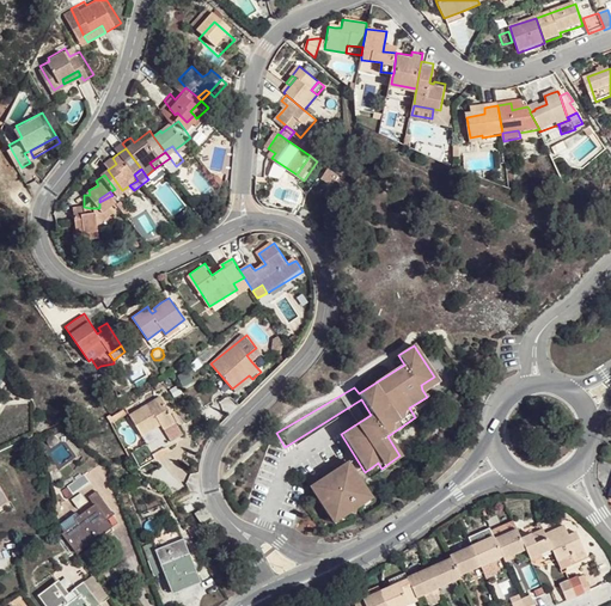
[(256,348),(246,355),(250,360),(260,353),(256,348)]
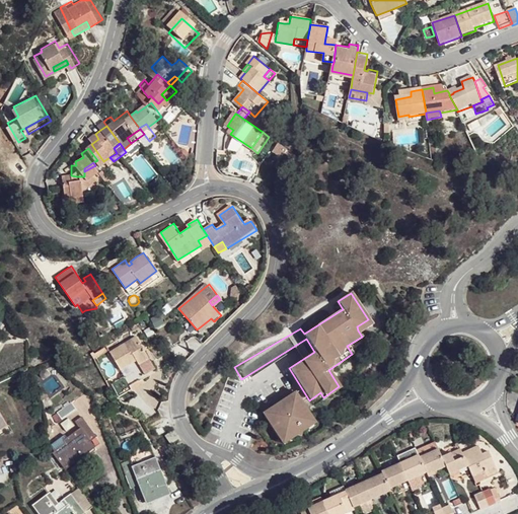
[(211,318),(197,329),(199,333),(214,321),(211,318)]
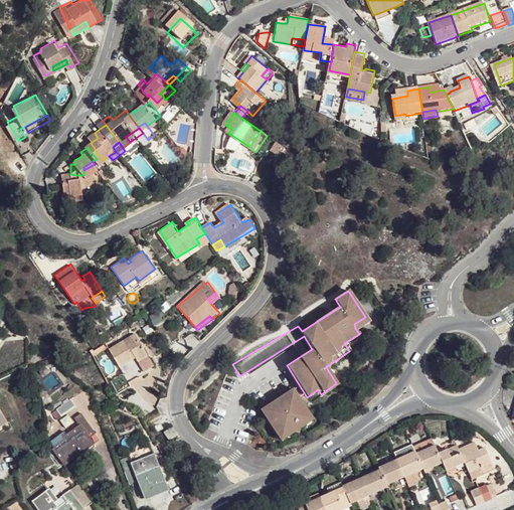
[(133,332),(124,338),(127,341),(136,335),(133,332)]
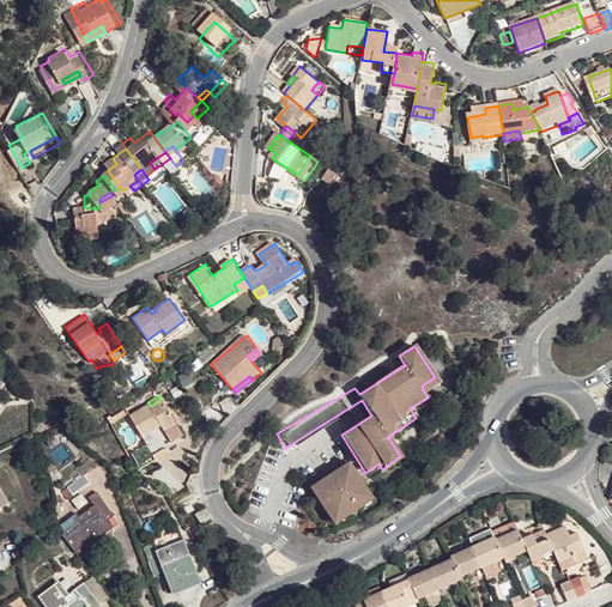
[(147,402),(129,413),(146,442),(129,451),(138,463),(153,454),(167,445),(165,443),(182,432),(175,420),(162,399),(151,406),(147,402)]
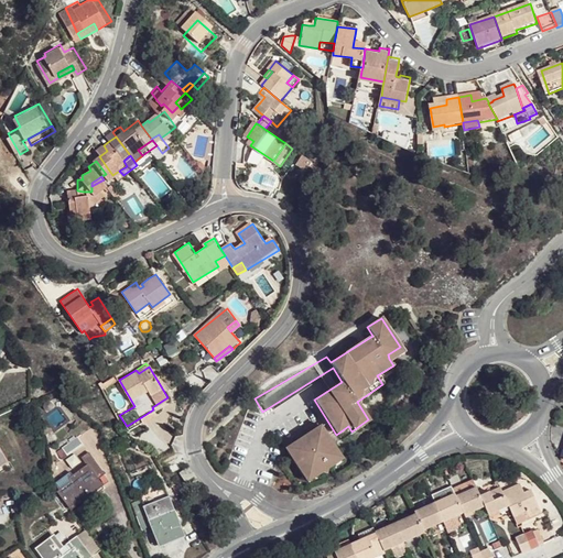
[(500,369),(490,375),(497,384),(506,376),(500,369)]
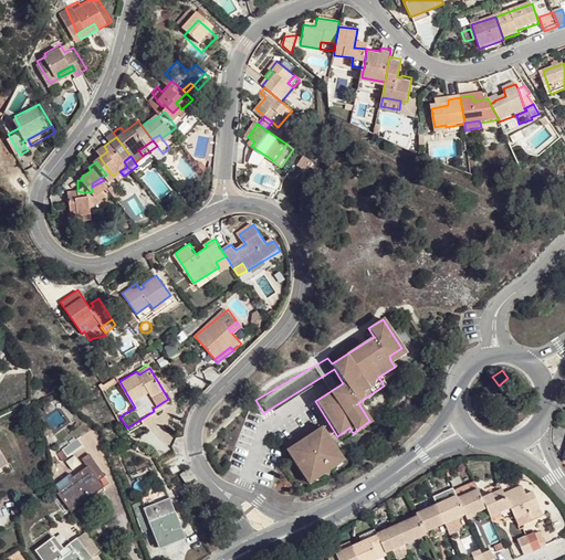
[(115,376),(102,384),(104,387),(117,379),(115,376)]
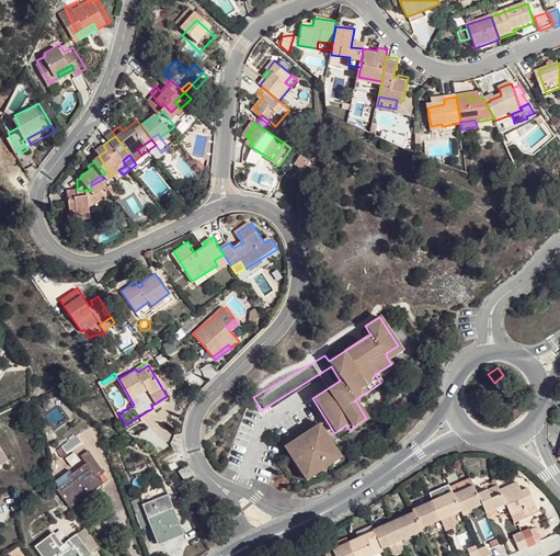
[(261,410),(253,397),(251,398),(259,411),(261,410)]
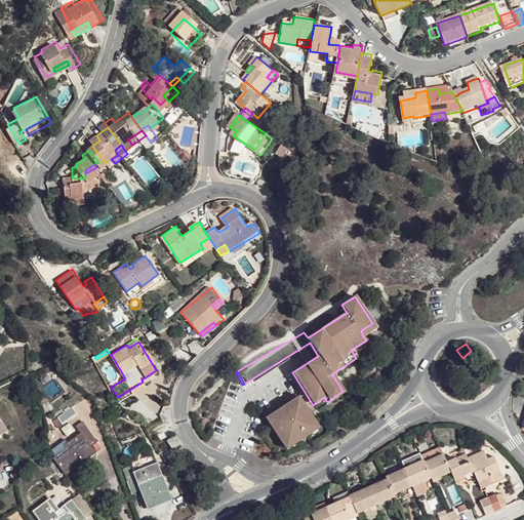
[(118,397),(120,401),(146,385),(143,382),(131,389),(118,397)]
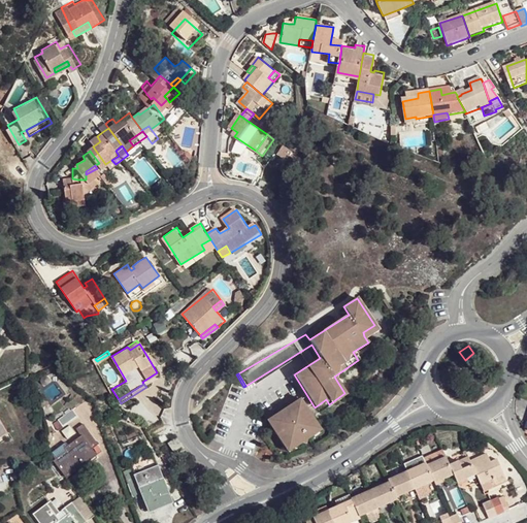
[(264,417),(286,449),(316,427),(311,420),(296,397),(264,417)]
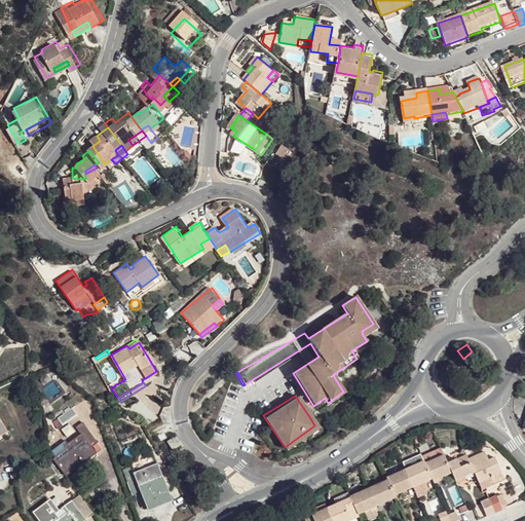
[(82,425),(77,417),(61,428),(67,436),(82,425)]
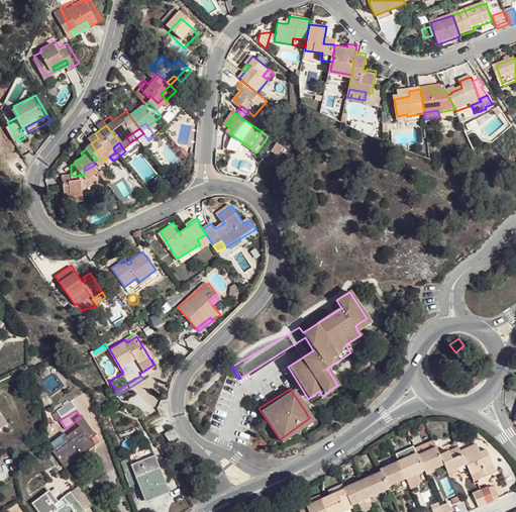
[(98,444),(85,424),(79,428),(83,436),(70,444),(72,448),(54,459),(65,476),(74,471),(83,466),(81,462),(94,453),(91,449),(98,444)]
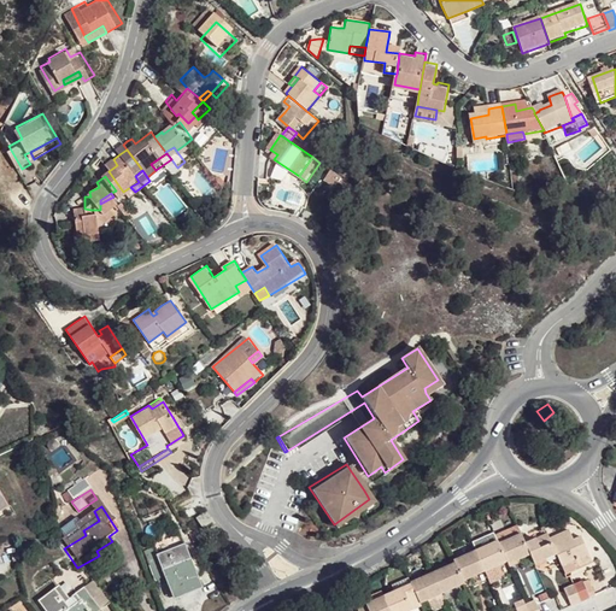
[(207,517),(199,522),(205,532),(213,526),(207,517)]
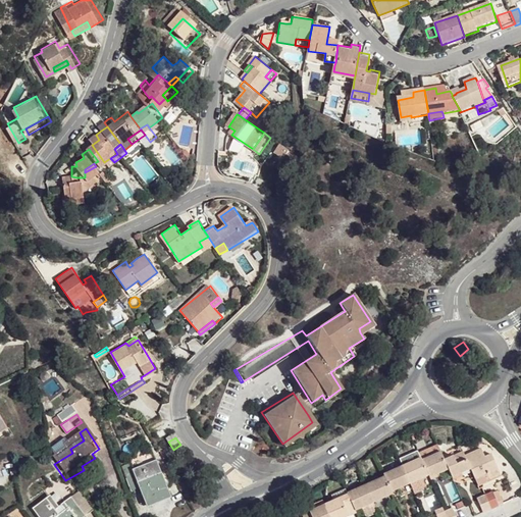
[(416,453),(418,458),(419,460),(437,451),(434,445),(416,453)]
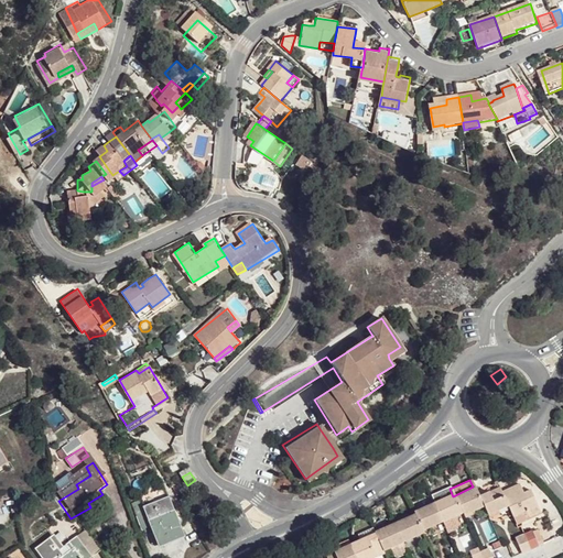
[(453,496),(461,513),(461,516),(471,512),(482,507),(477,498),(473,487),(453,496)]
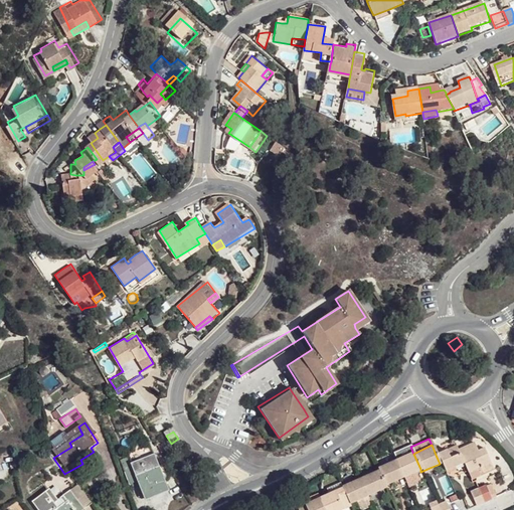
[(471,446),(456,451),(461,464),(466,474),(476,469),(478,475),(490,470),(481,450),(474,453),(471,446)]
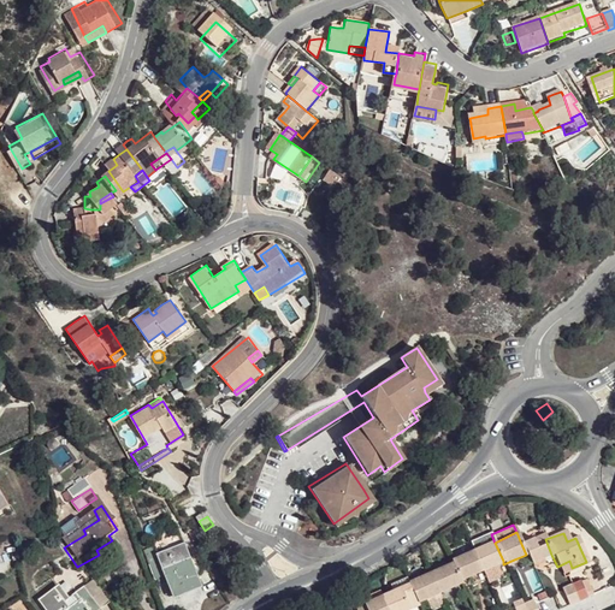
[(544,536),(521,544),(526,555),(530,564),(540,560),(551,555),(545,539),(544,536)]
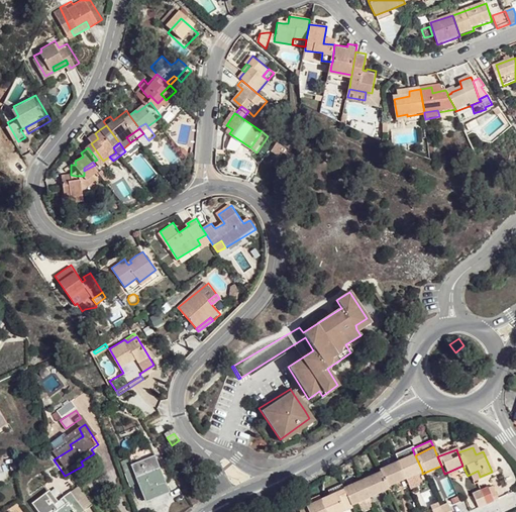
[(414,453),(396,461),(403,479),(422,471),(415,455),(414,453)]
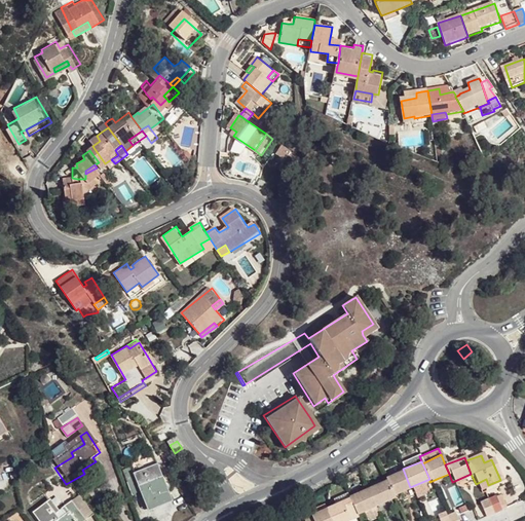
[(381,478),(382,480),(389,496),(400,492),(410,487),(403,469),(381,478)]
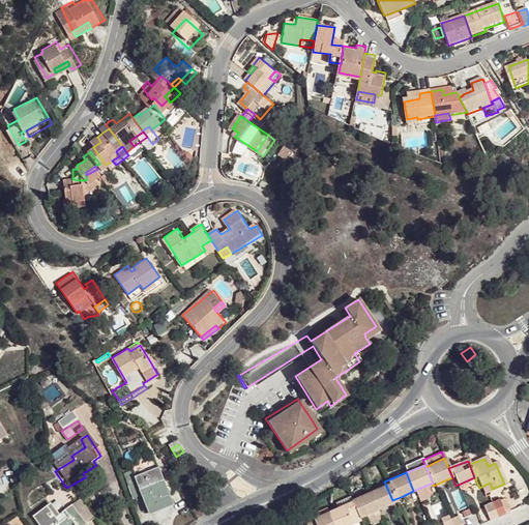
[(171,519),(160,483),(135,491),(145,524),(155,524),(158,523),(171,519)]
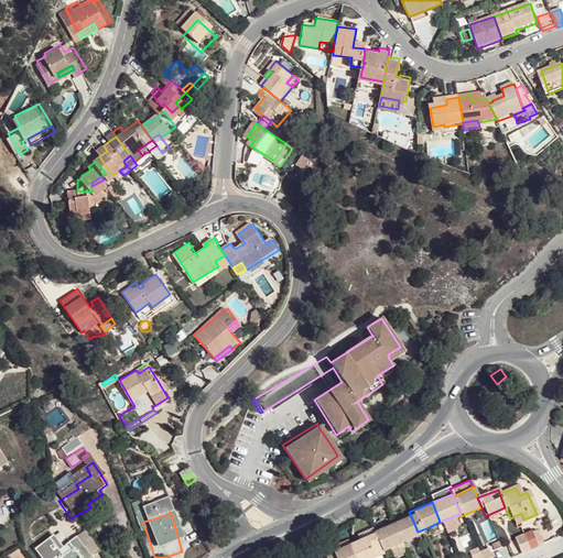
[(391,523),(400,542),(409,538),(419,534),(418,532),(410,514),(391,523)]
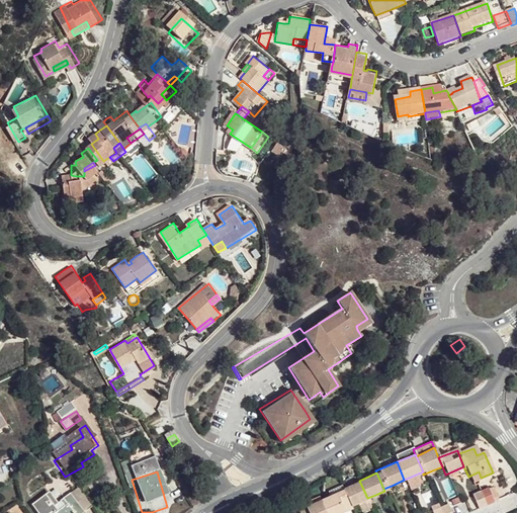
[(341,489),(342,492),(348,507),(357,502),(367,498),(359,481),(341,489)]
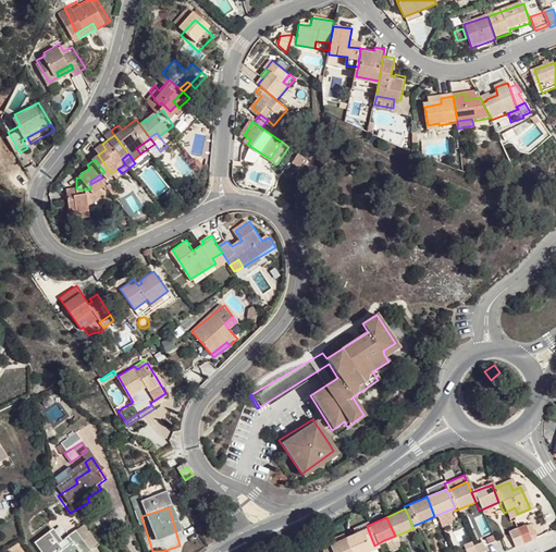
[(529,542),(532,541),(528,534),(524,525),(515,529),(522,546),(529,542)]
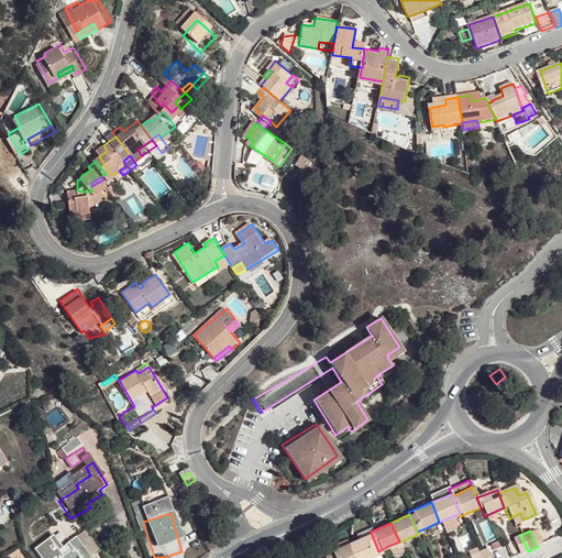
[(348,545),(352,557),(372,557),(379,554),(378,551),(372,535),(348,545)]
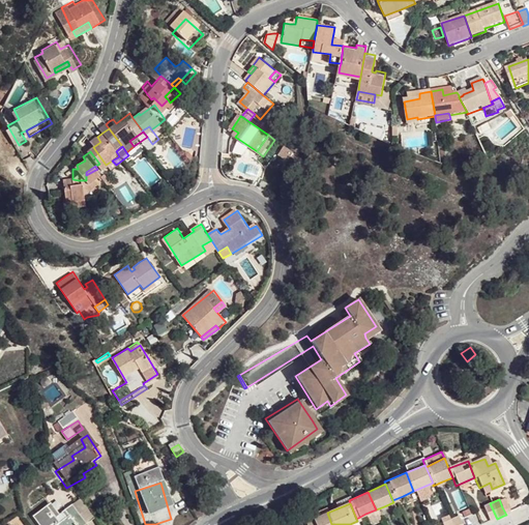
[(488,522),(497,519),(490,503),(480,506),(488,522)]
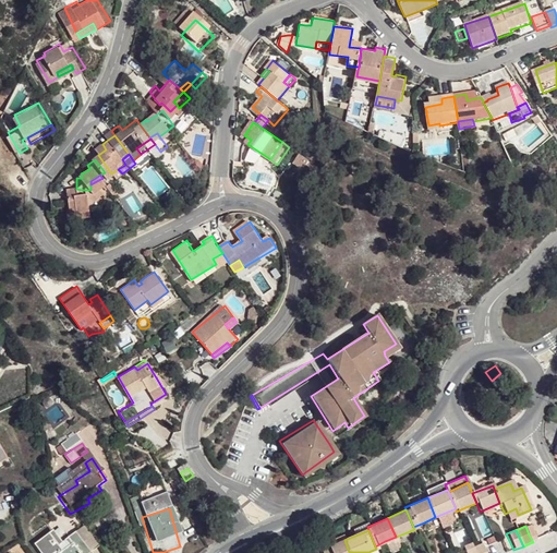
[(85,539),(76,544),(65,552),(87,552),(92,549),(85,539)]
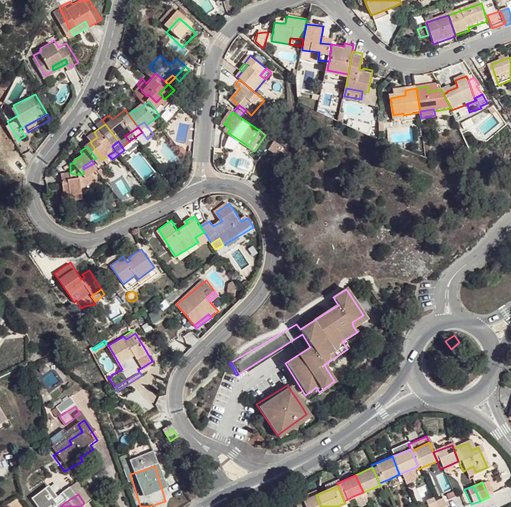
[(320,506),(316,495),(292,506),(320,506)]
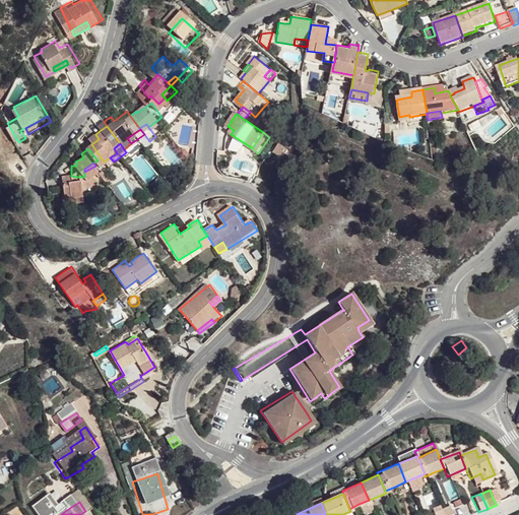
[(55,514),(49,506),(37,514),(55,514)]
